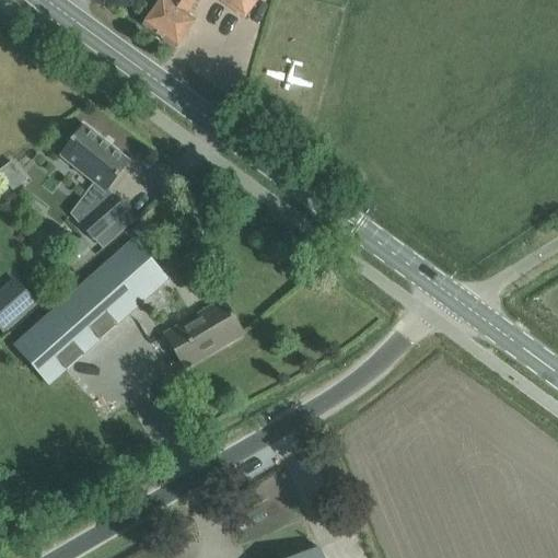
[(159,0),(141,23),(173,47),(193,20),(182,12),(190,0),(165,0),(159,0)]
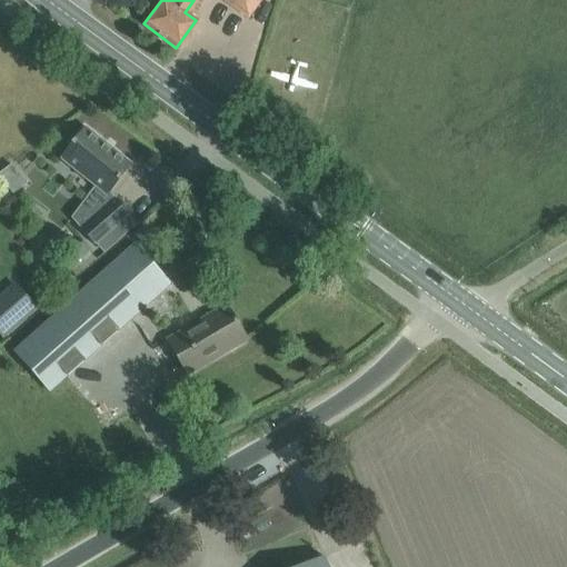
[(224,0),(248,16),(259,0),(224,0)]
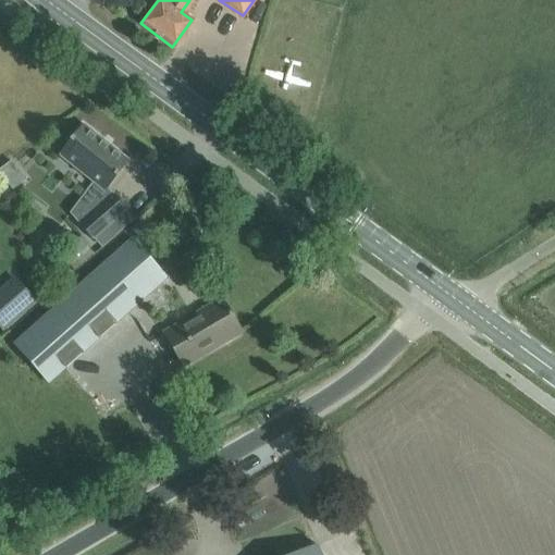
[(58,153),(106,189),(128,159),(81,123),(58,153)]
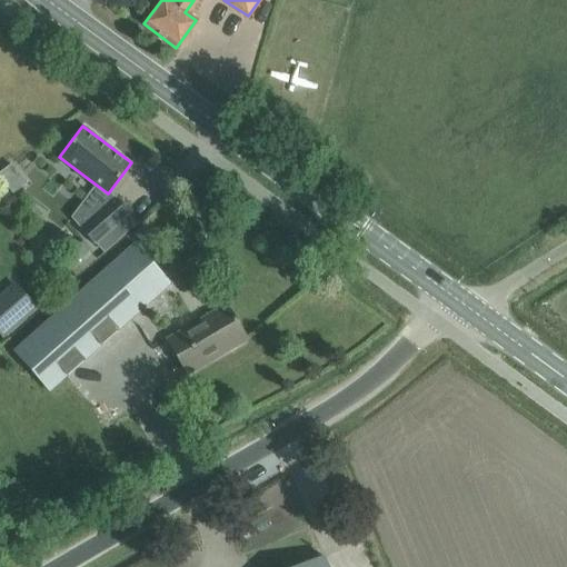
[(0,180),(8,191),(23,179),(9,159),(0,166),(0,180)]
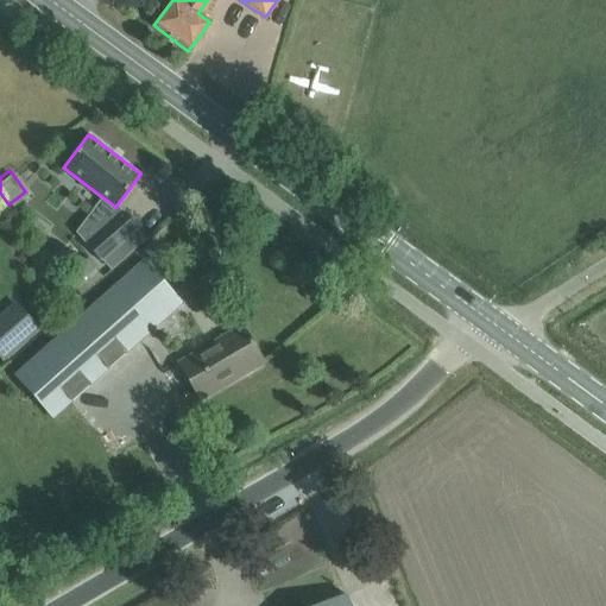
[(122,209),(83,242),(99,260),(137,227),(122,209)]
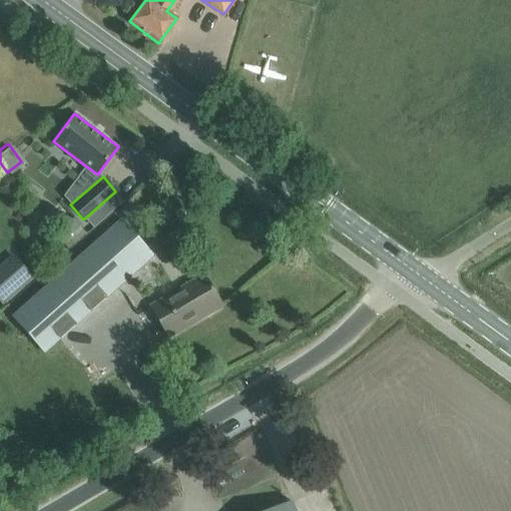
[(119,218),(11,315),(43,351),(121,282),(120,281),(113,273),(143,245),(119,218)]
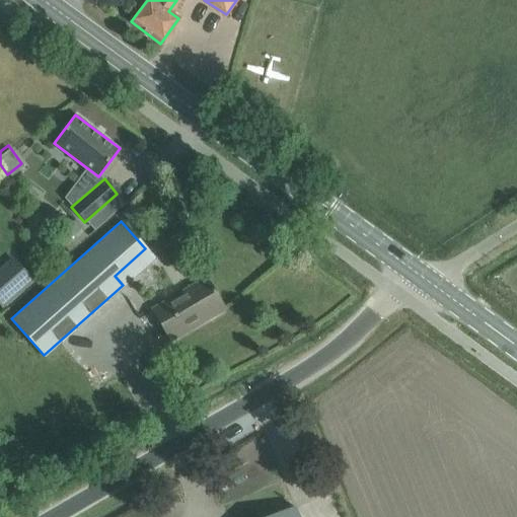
[(0,307),(1,308),(32,280),(12,256),(0,266),(0,307)]
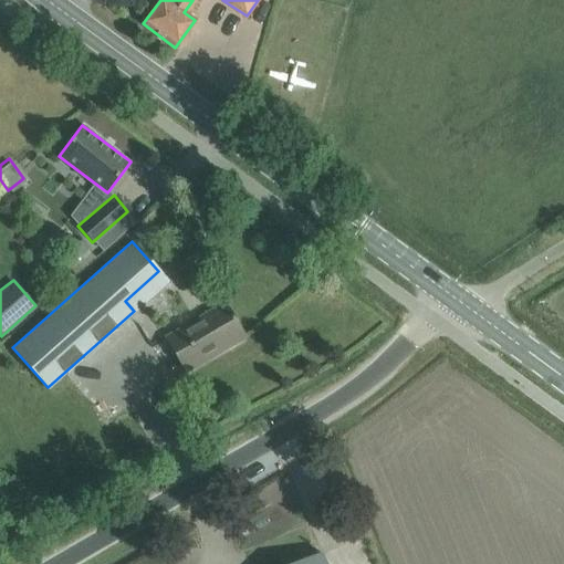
[(184,366),(217,346),(219,350),(243,335),(223,303),(165,337),(184,369),(186,369),(184,366)]
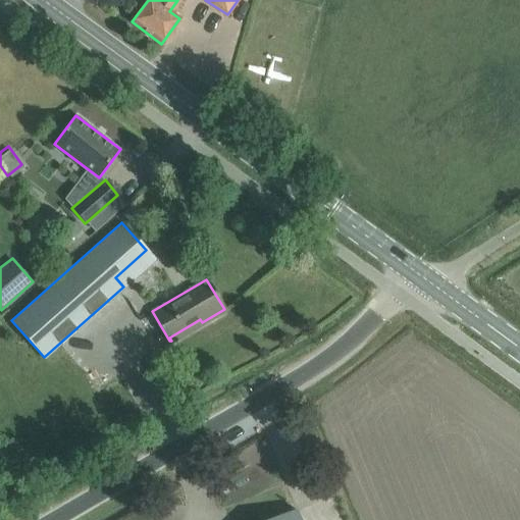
[(267,519),(300,519),(296,509),(267,519)]
